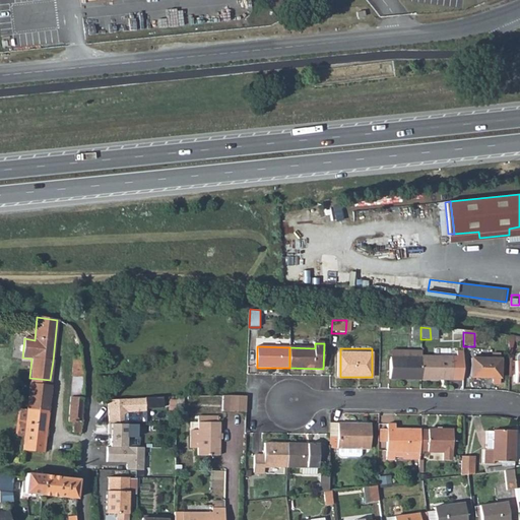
[(391,349),(391,358),(420,358),(420,356),(420,350),(391,349)]
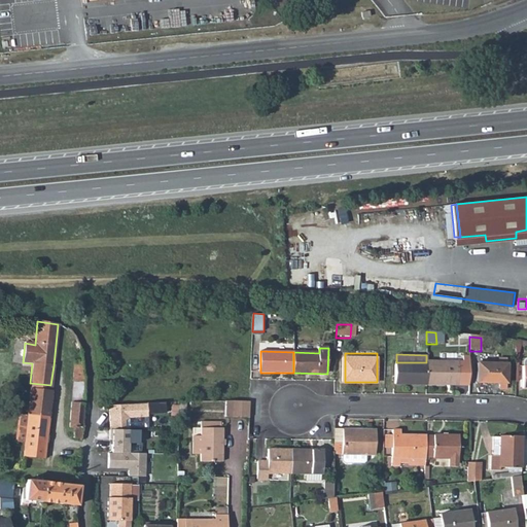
[(458,361),(426,361),(426,362),(426,384),(457,384),(468,385),(469,356),(464,356),(464,361),(458,361)]
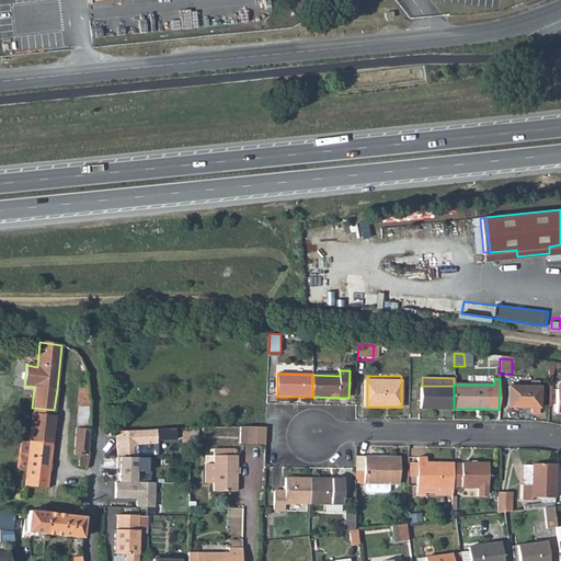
[(531,387),(508,387),(508,408),(538,408),(538,380),(531,380),(531,387)]
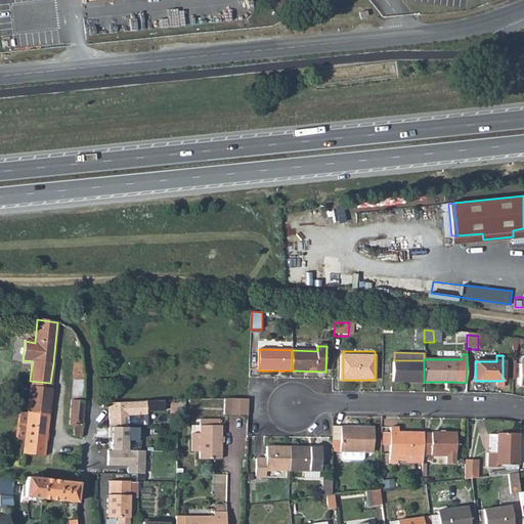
[(393,382),(424,382),(424,360),(394,360),(393,360),(393,382)]
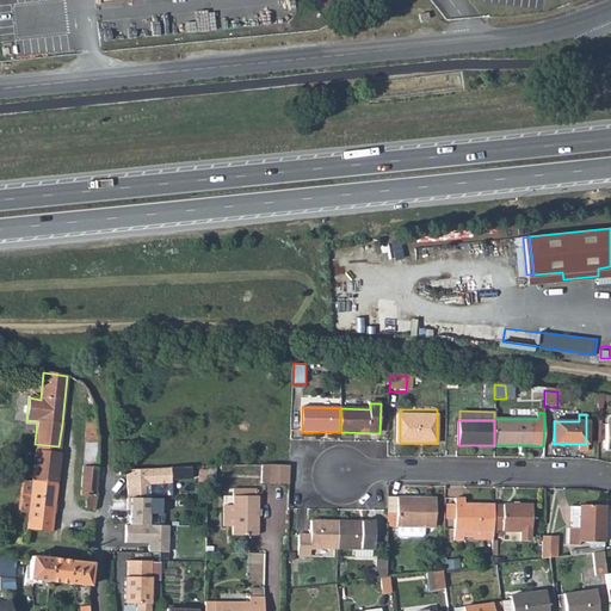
[(98,440),(85,440),(78,495),(84,495),(82,507),(93,508),(94,485),(98,440)]
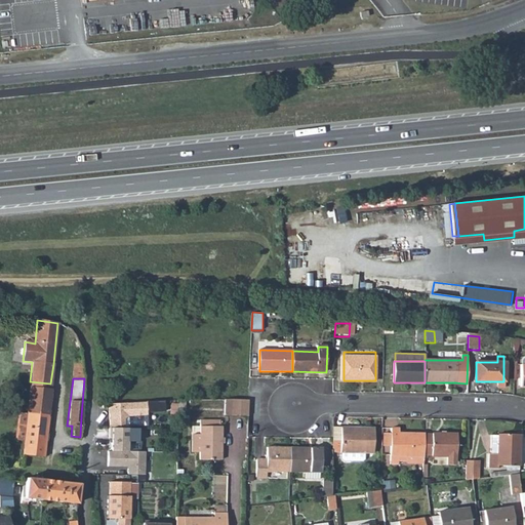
[(50,384),(30,381),(30,390),(50,392),(50,384)]
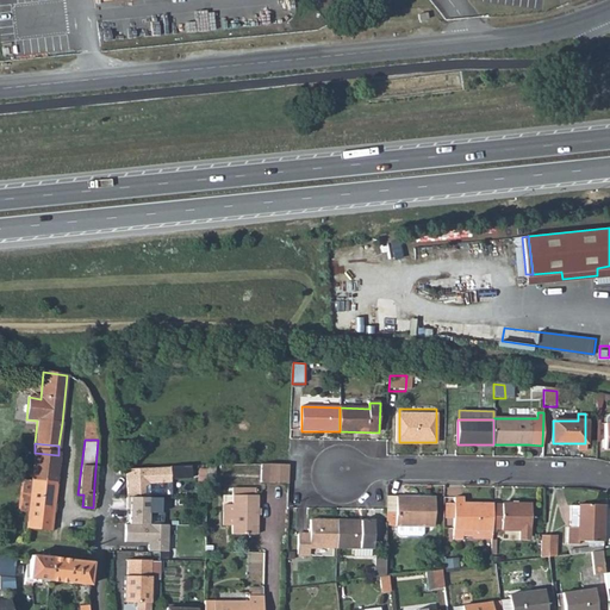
[(27,515),(25,530),(49,533),(55,485),(58,455),(35,453),(31,484),(27,515)]
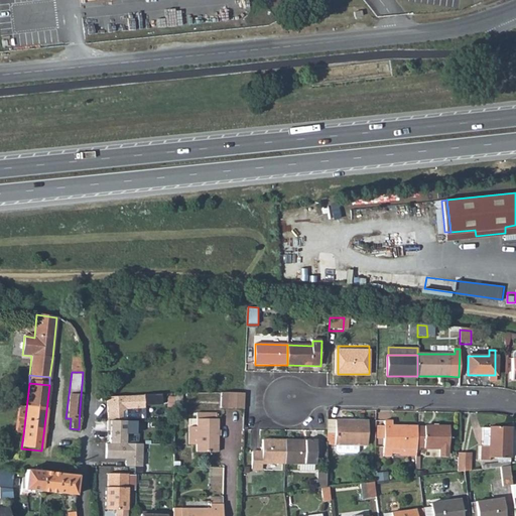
[(221,407),(245,407),(245,391),(221,392),(221,407)]
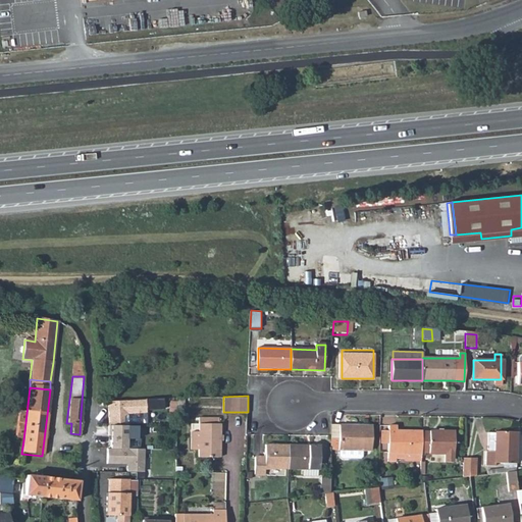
[(144,400),(106,402),(107,426),(122,426),(122,417),(126,414),(145,413),(144,400)]
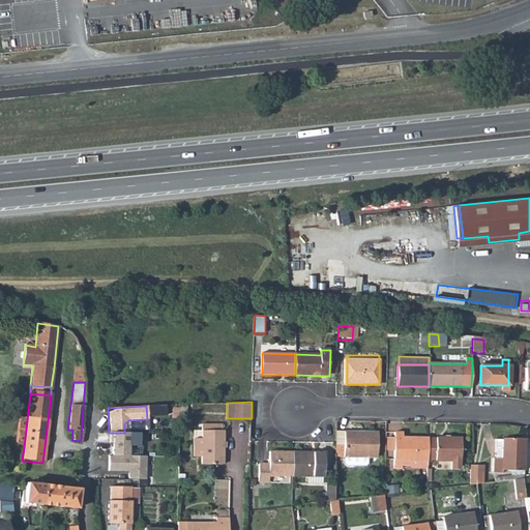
[(27,420),(18,419),(15,446),(24,447),(27,420)]
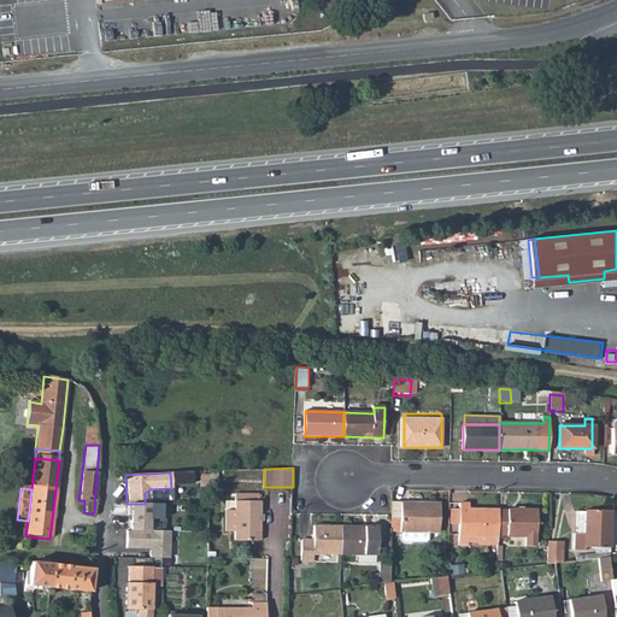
[(236,530),(236,539),(262,540),(262,500),(259,500),(259,493),(238,493),(236,511),(227,511),(225,530),(236,530)]
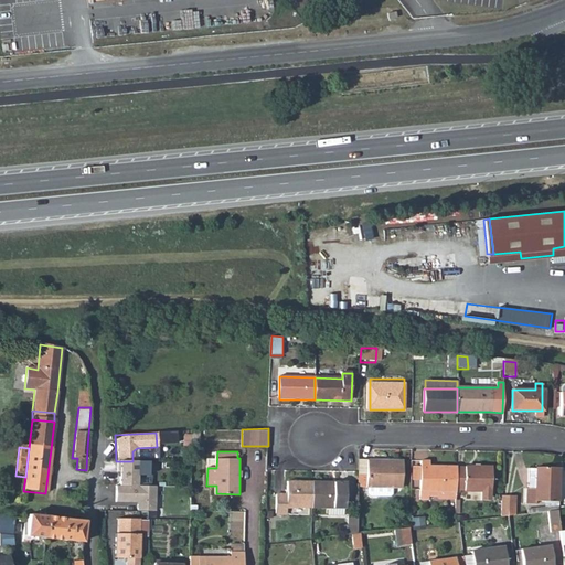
[(370,460),(359,460),(359,472),(359,488),(369,488),(370,460)]
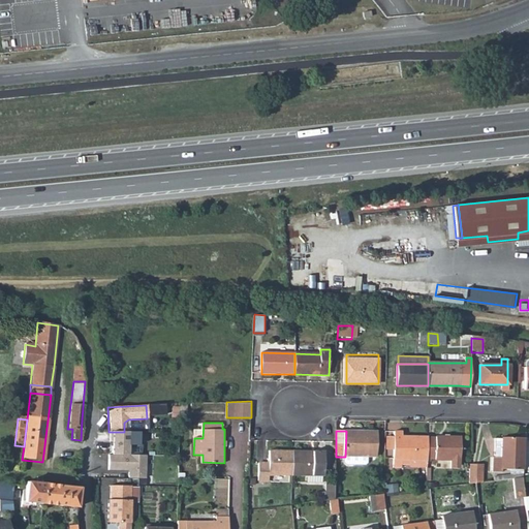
[(377,431),(346,431),(345,457),(347,457),(347,463),(349,465),(368,465),(370,463),(370,457),(377,457),(377,431)]
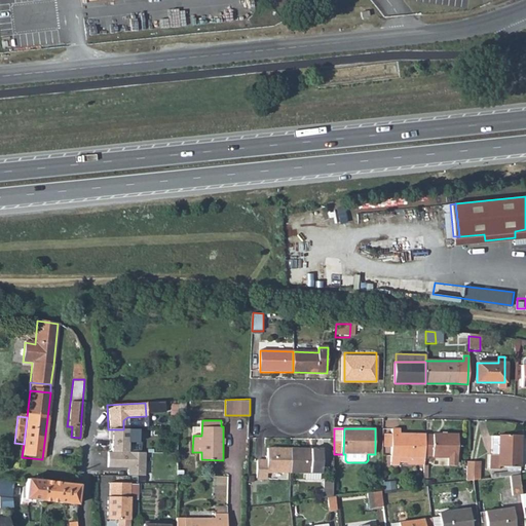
[(108,429),(108,440),(110,440),(110,452),(126,453),(126,443),(137,443),(137,429),(123,429),(108,429)]
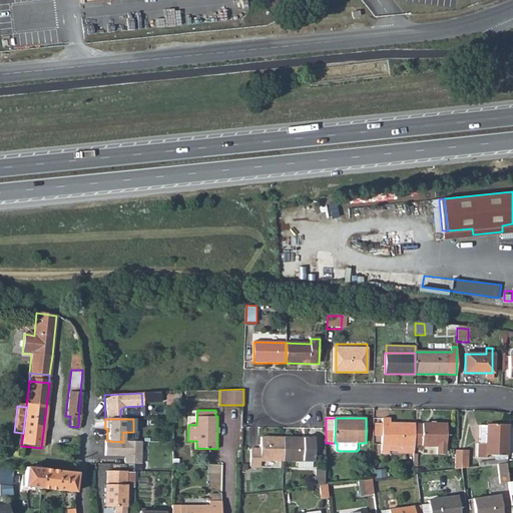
[(381,453),(414,453),(415,445),(415,424),(391,424),(391,419),(383,419),(382,423),(382,436),(381,453)]
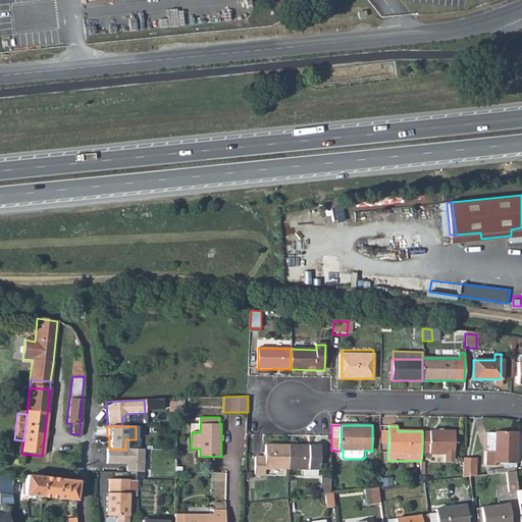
[(455,431),(422,431),(422,453),(445,454),(446,462),(454,463),(455,431)]
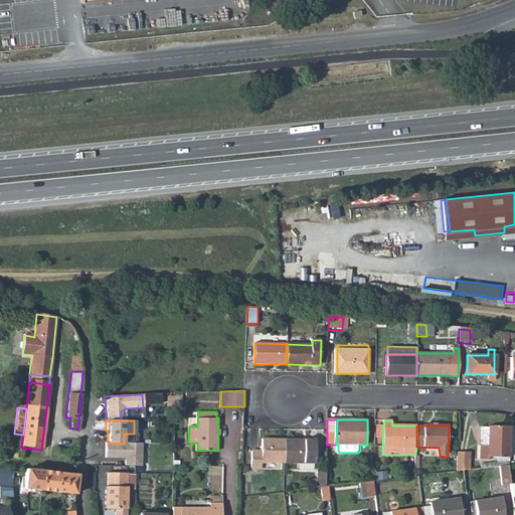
[(481,446),(480,460),(490,460),(490,457),(510,458),(511,425),(490,425),(490,426),(483,426),(483,446),(481,446)]
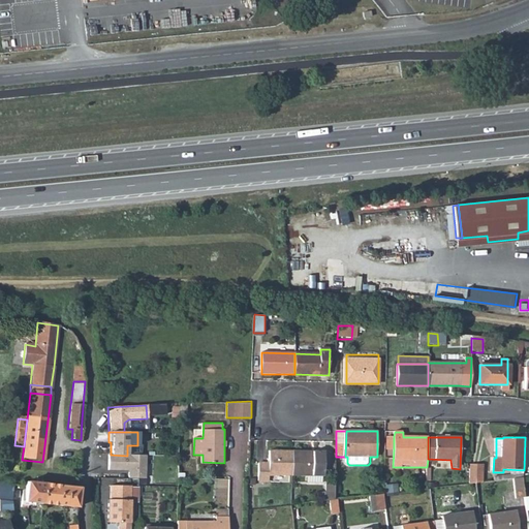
[(272,474),(293,473),(294,452),(294,450),(272,450),(272,463),(261,463),(261,480),(272,480),(272,474)]
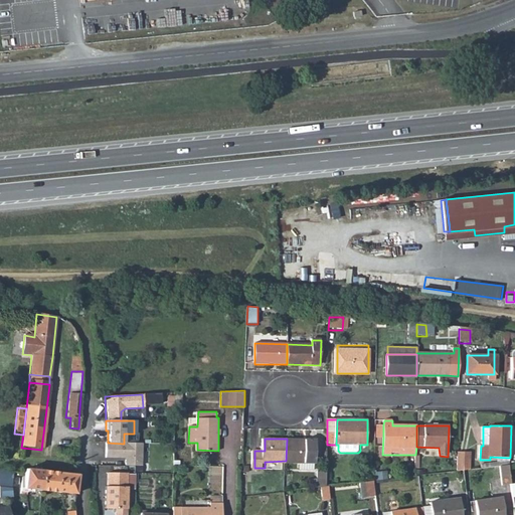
[(319,440),(287,440),(286,461),(286,462),(304,462),(318,463),(319,440)]
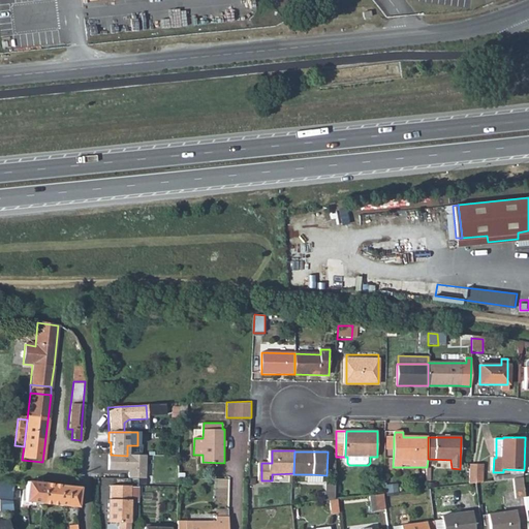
[(111,455),(107,455),(107,471),(128,471),(128,478),(145,478),(145,456),(127,456),(111,455)]
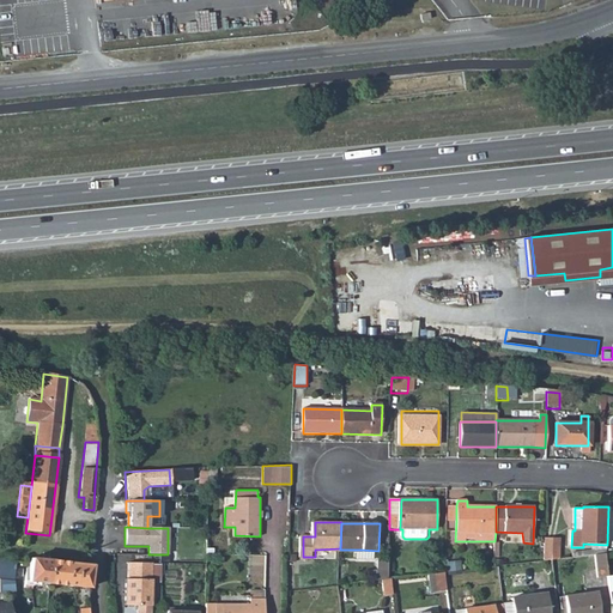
[(559,539),(545,539),(545,562),(553,560),(559,560),(559,539)]
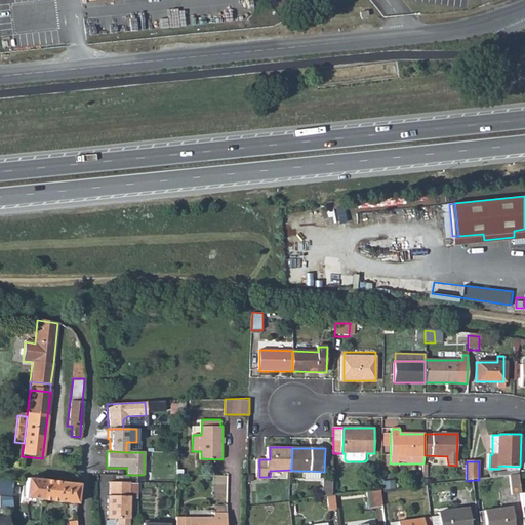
[(513,495),(522,494),(519,475),(510,476),(513,495)]
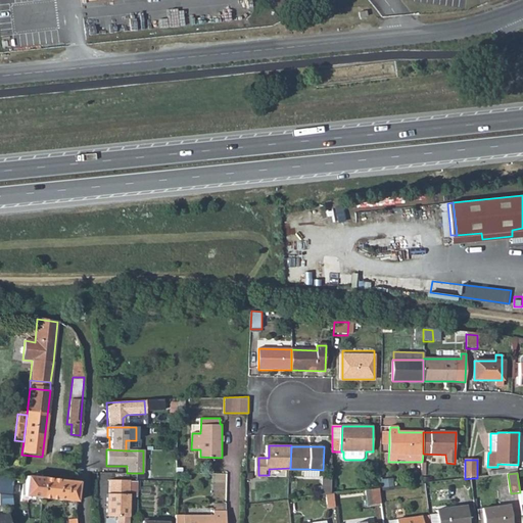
[(28,497),(42,498),(44,478),(28,476),(27,481),(27,485),(24,484),(20,502),(28,503),(28,497)]
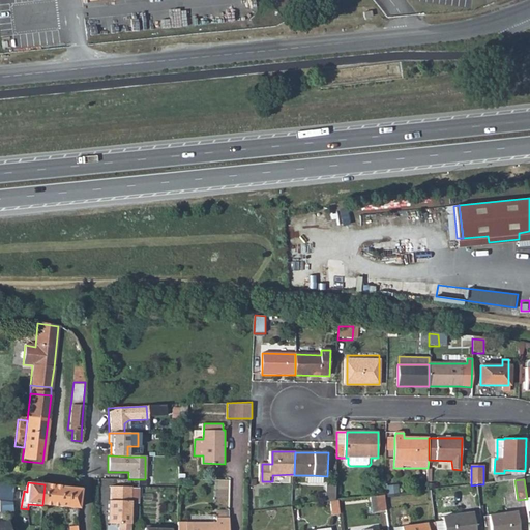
[(42,505),(77,509),(79,490),(77,489),(45,484),(42,505)]
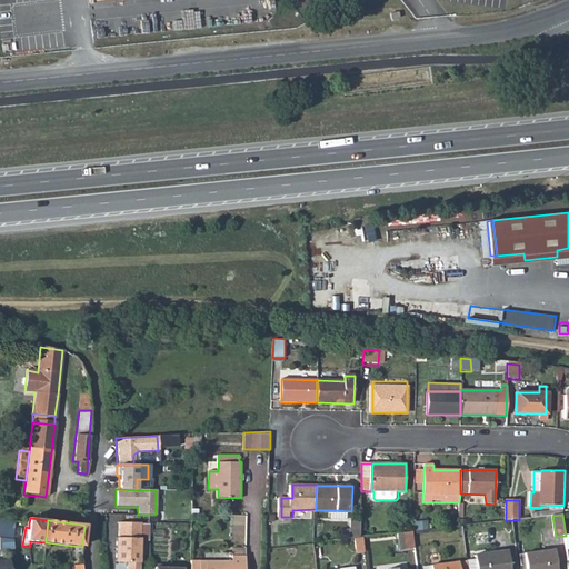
[(115,538),(115,562),(128,563),(128,568),(141,568),(141,522),(117,522),(117,538),(115,538)]
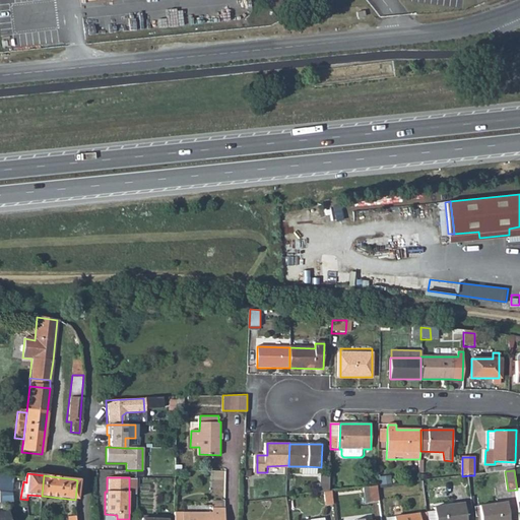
[(320,484),(320,493),(324,493),(329,492),(329,477),(320,477),(320,484)]
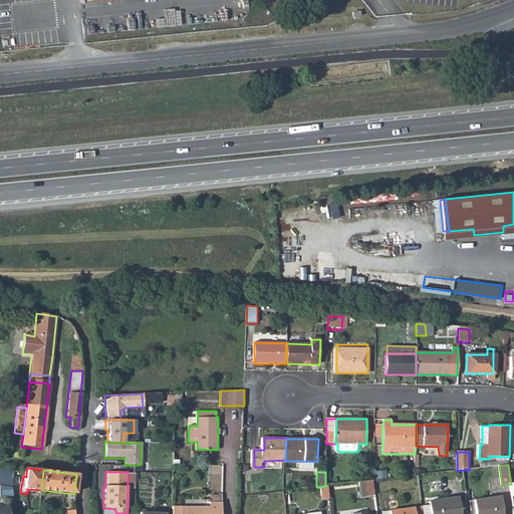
[(368,496),(376,495),(374,480),(366,481),(368,496)]
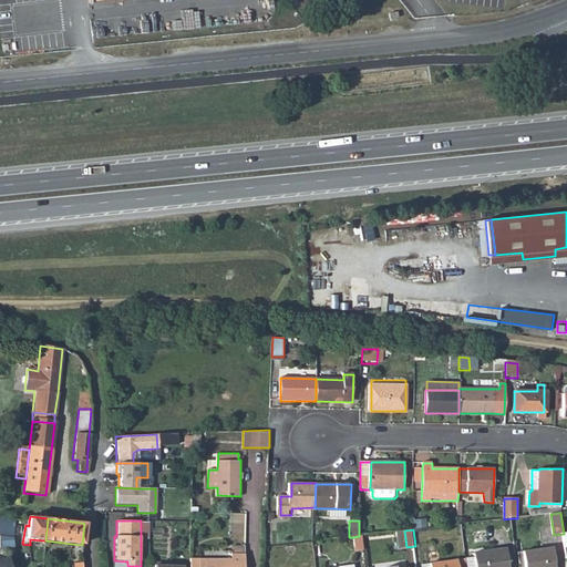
[(400,548),(406,547),(404,531),(398,532),(400,548)]
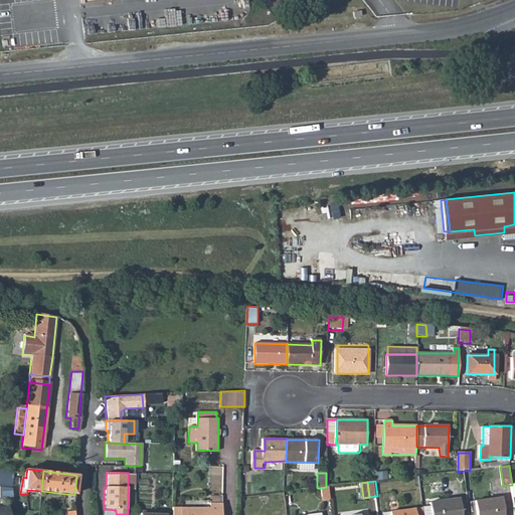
[(1,486),(2,499),(14,497),(13,485),(1,486)]
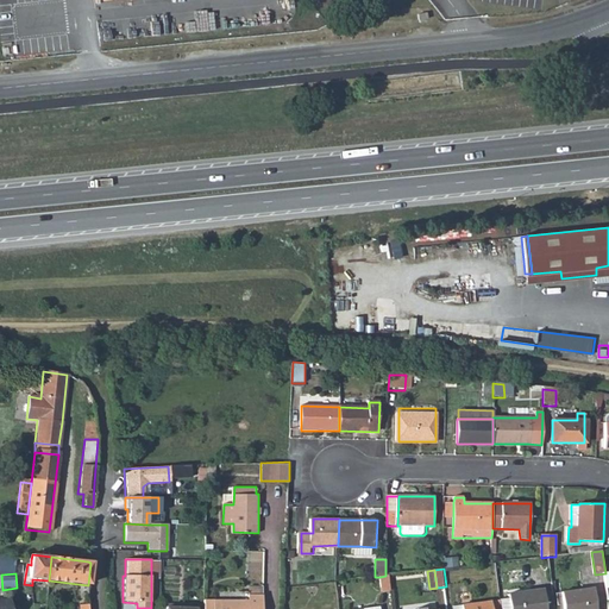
[(382,594),(393,591),(390,576),(385,576),(380,577),(382,594)]
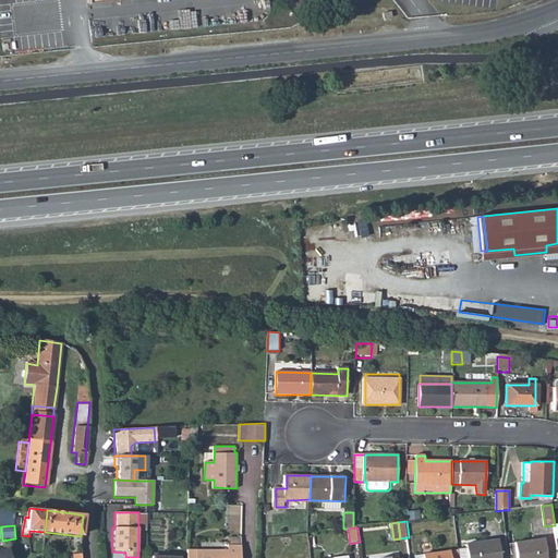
[(240,557),(241,537),(227,537),(227,549),(195,549),(195,557),(240,557)]
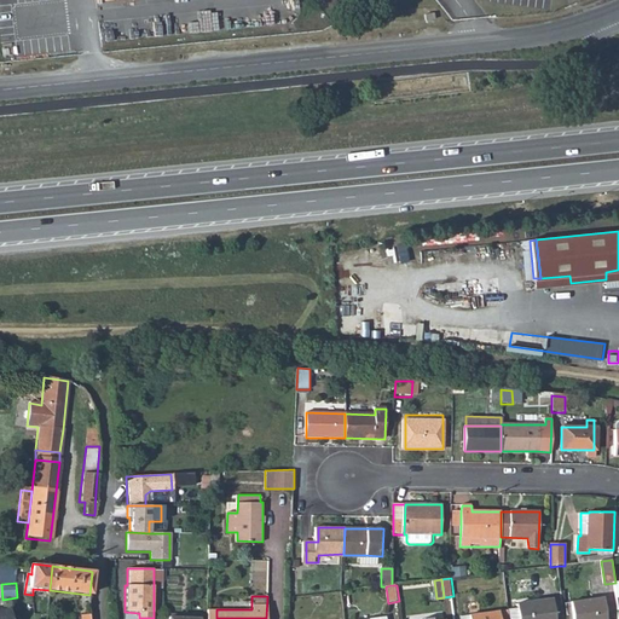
[(607,618),(605,599),(572,602),(574,618),(607,618)]
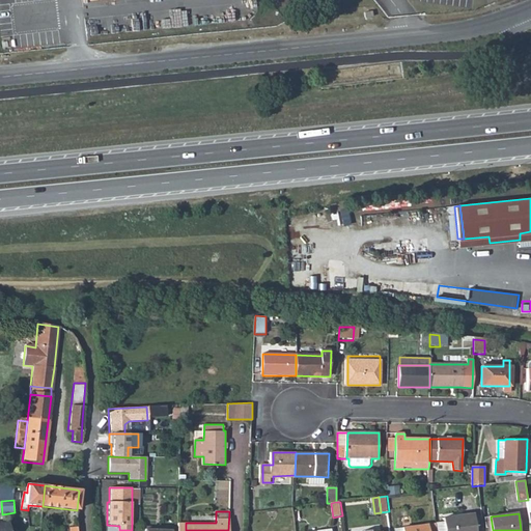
[(444,522),(437,522),(437,524),(437,530),(476,530),(474,514),(444,519),(444,522)]
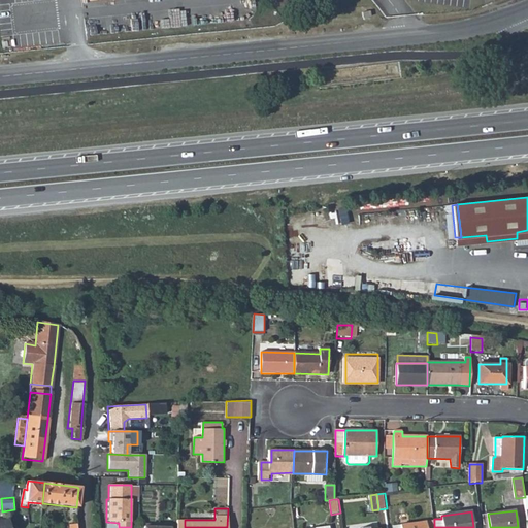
All buildings are outlined.
